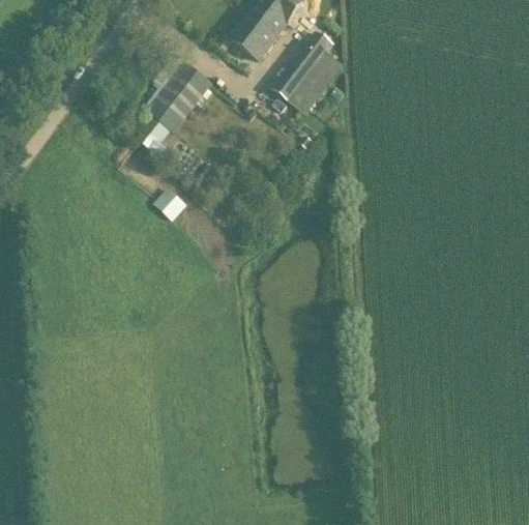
[(256,0),(251,6),(244,15),(262,26),(271,12),(286,24),(304,0),(256,0)]
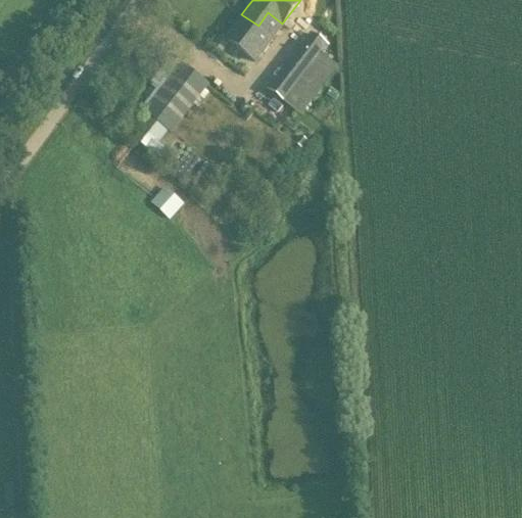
[(225,36),(229,40),(254,60),(278,30),(282,24),(268,12),(258,26),(241,14),(225,36)]
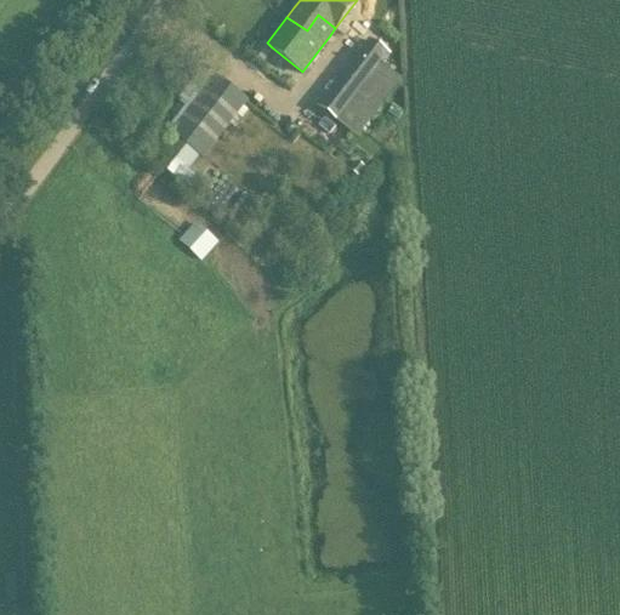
[(354,55),(316,103),(358,134),(402,75),(392,68),(384,61),(390,52),(369,35),(354,55)]
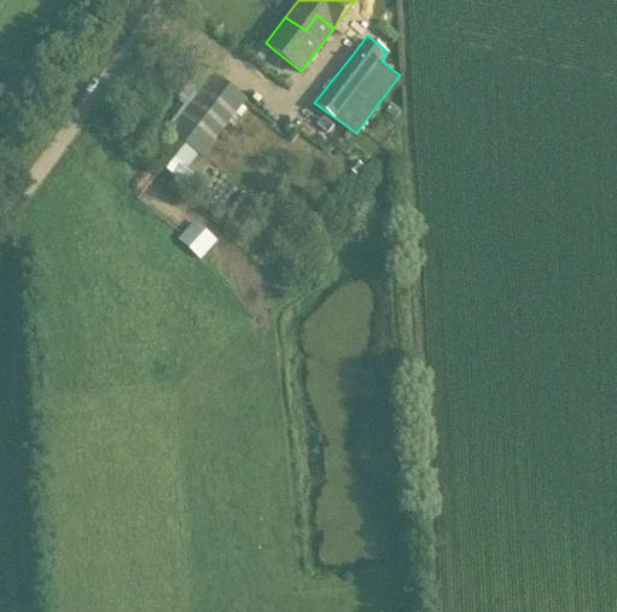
[(214,71),(169,129),(233,178),(278,120),(214,71)]
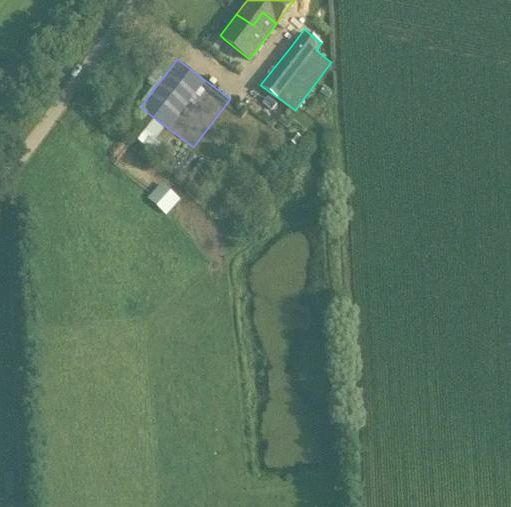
[(166,213),(180,198),(161,182),(148,197),(166,213)]
